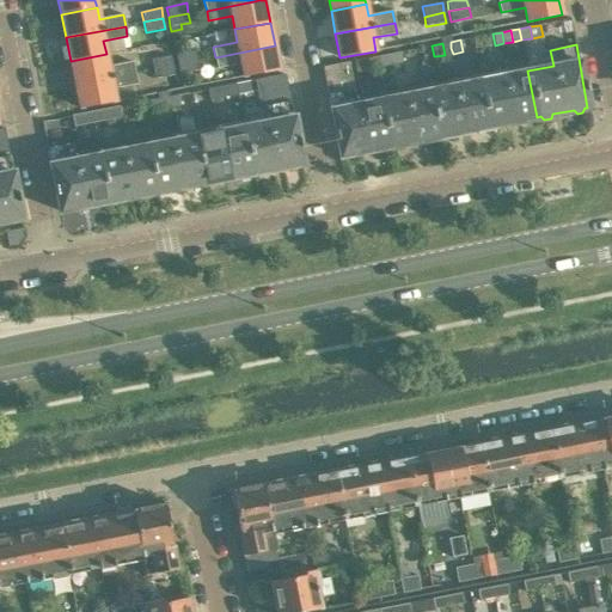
[(279,71),(275,46),(215,57),(218,67),(242,63),(244,77),(279,71)]
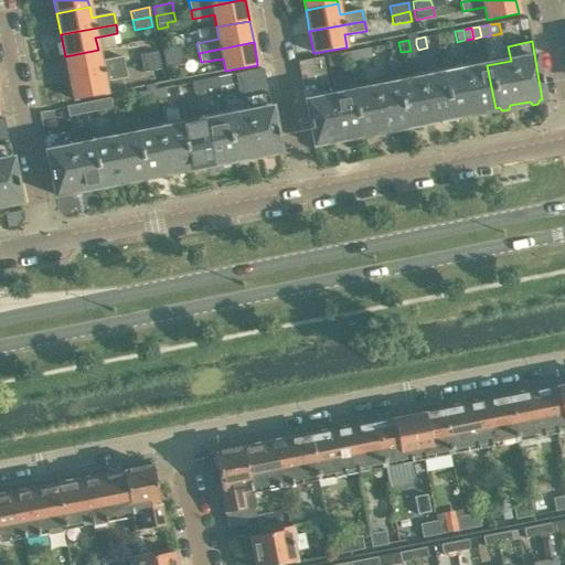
[(139,55),(141,64),(159,60),(158,51),(156,44),(146,46),(147,53),(139,55)]
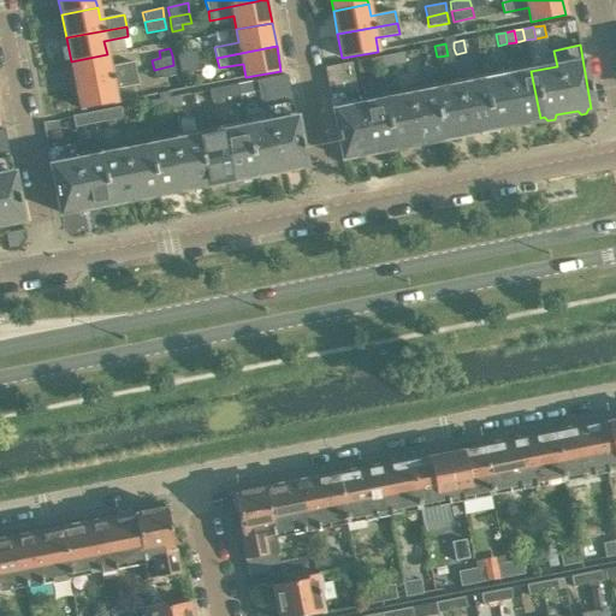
[(177,54),(179,65),(199,60),(196,51),(177,54)]
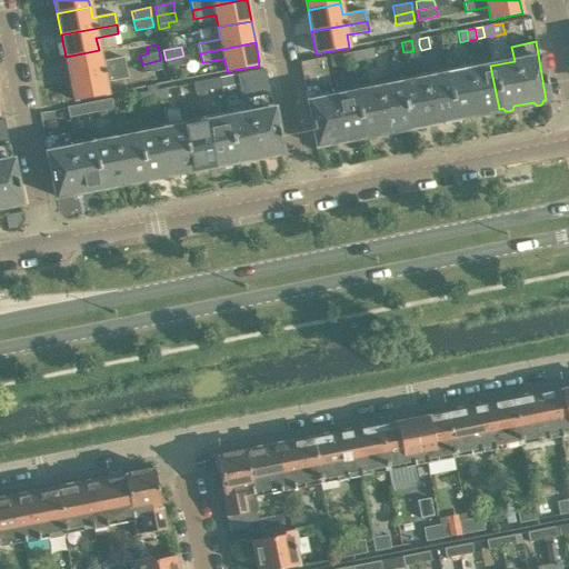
[(372,48),(363,50),(366,60),(375,58),(372,48)]
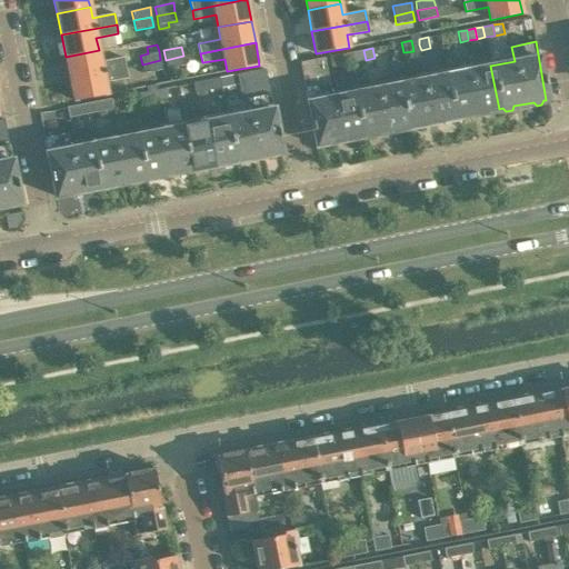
[(66,57),(70,79),(125,68),(123,58),(101,62),(99,50),(66,57)]
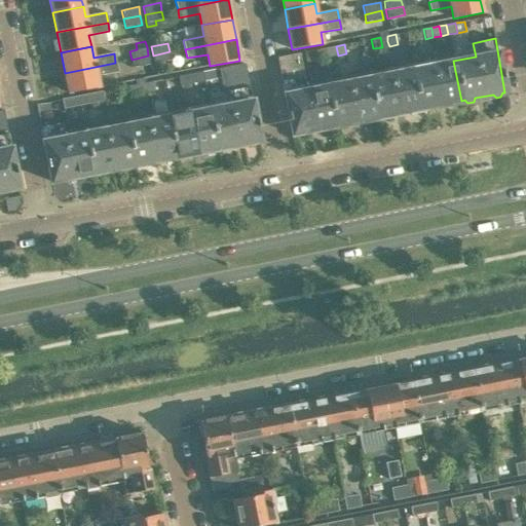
[(336,46),(328,47),(330,58),(338,55),(336,46)]
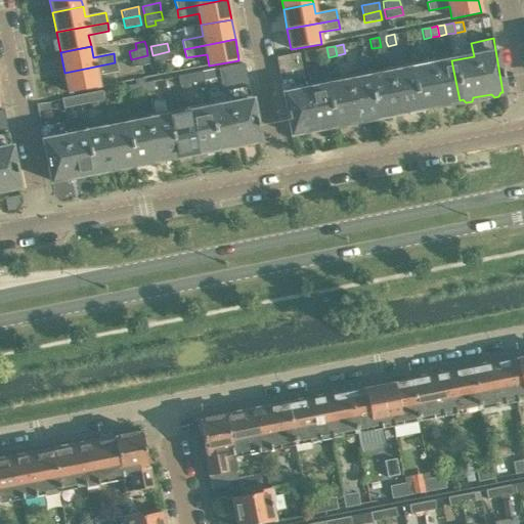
[(318,49),(320,58),(329,57),(326,47),(318,49)]
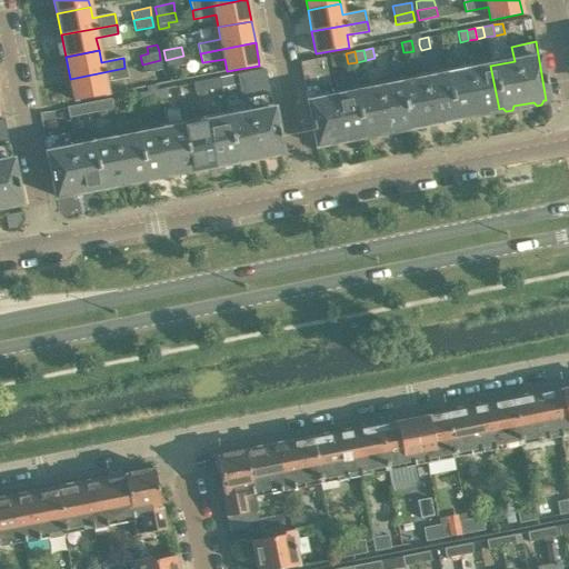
[(346,53),(337,55),(339,66),(348,63),(346,53)]
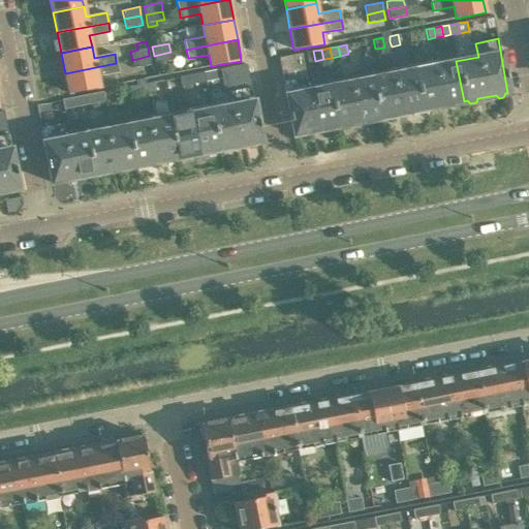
[(307,62),(315,61),(313,51),(306,53),(307,62)]
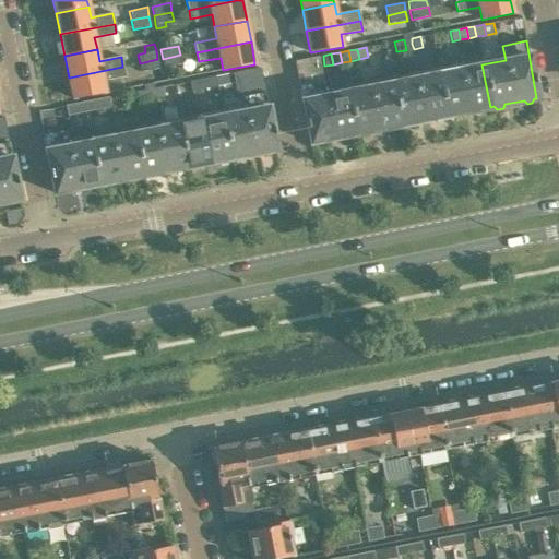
[(180,55),(163,59),(165,73),(181,71),(180,64),(182,64),(180,55)]
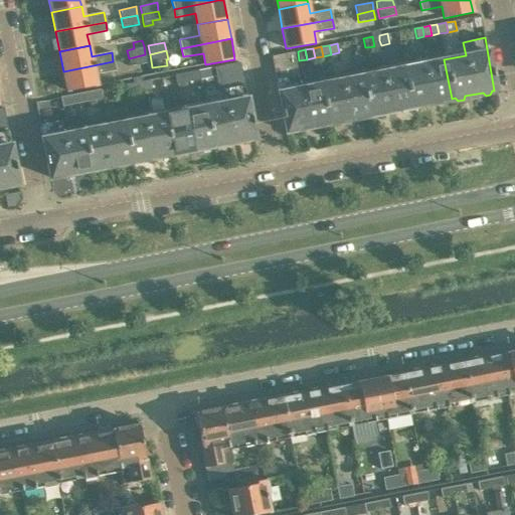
[(276,78),(297,74),(293,52),(272,56),(276,78)]
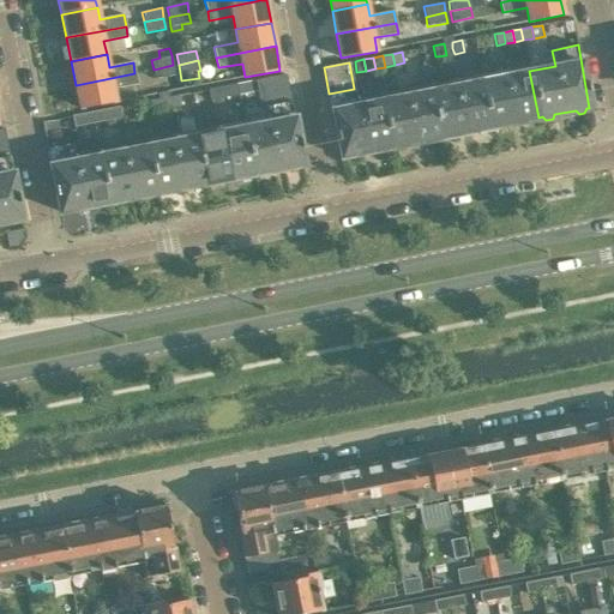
[(175,76),(173,65),(154,70),(155,79),(175,76)]
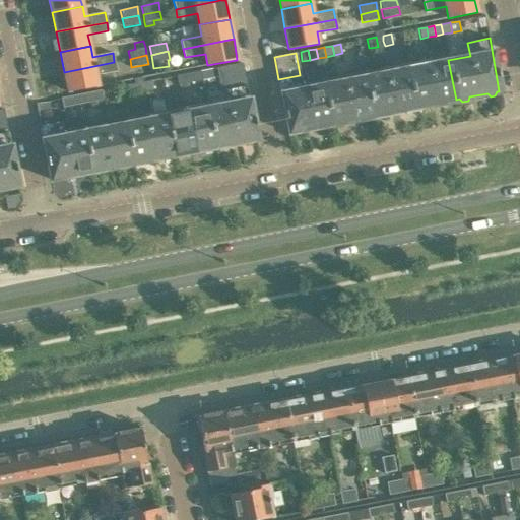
[(454,104),(456,100),(448,60),(407,68),(415,108),(417,107),(420,110),(427,109),(429,105),(445,102),(448,105),(454,104)]
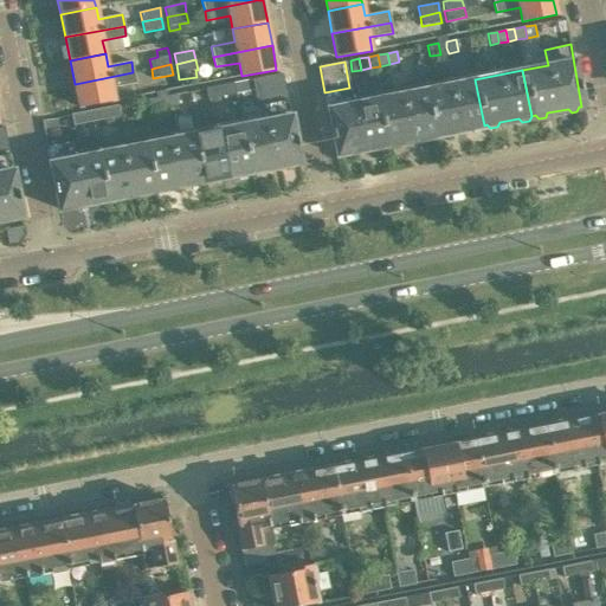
[(135,83),(133,72),(75,84),(79,108),(115,101),(111,88),(135,83)]
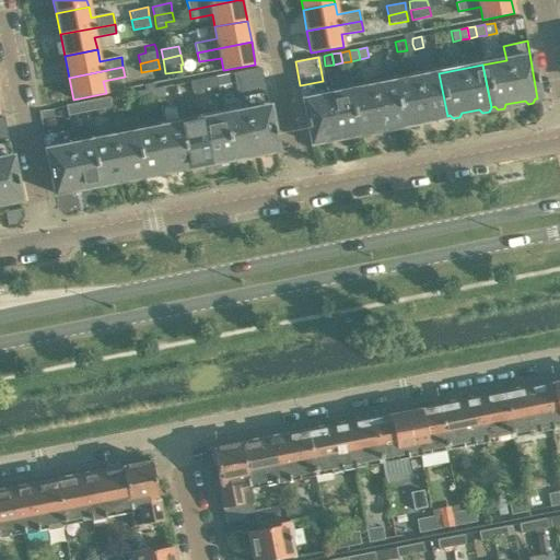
[(235,83),(235,85),(264,80),(261,68),(233,73),(235,83)]
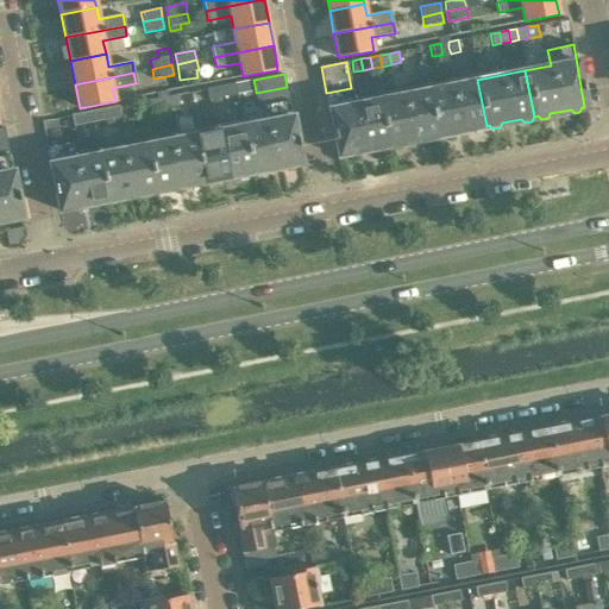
[(244,81),(246,93),(256,90),(253,80),(244,81)]
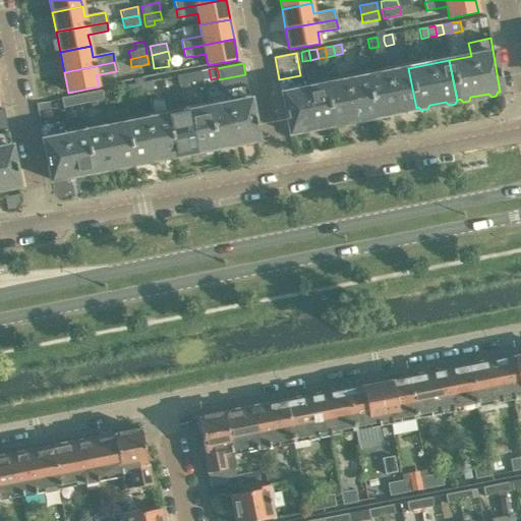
[(415,108),(416,108),(408,68),(366,76),(373,116),(377,116),(380,118),(386,117),(387,113),(404,110),(407,113),(413,112),(415,108)]
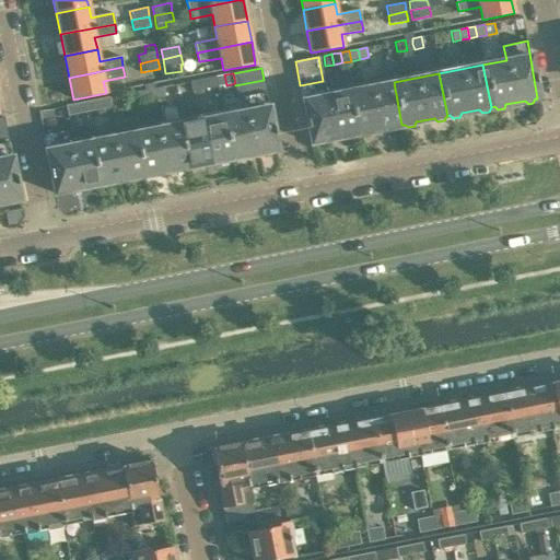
[(224,74),(216,77),(218,86),(226,85),(224,74)]
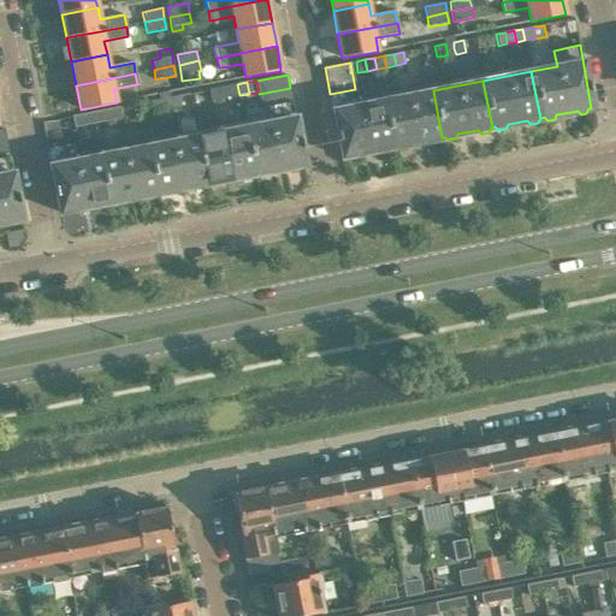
[(227,86),(230,98),(240,95),(237,84),(227,86)]
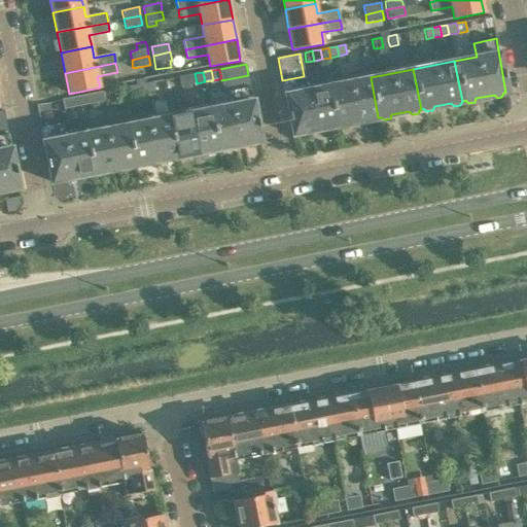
[(195,73),(186,75),(188,84),(197,83),(195,73)]
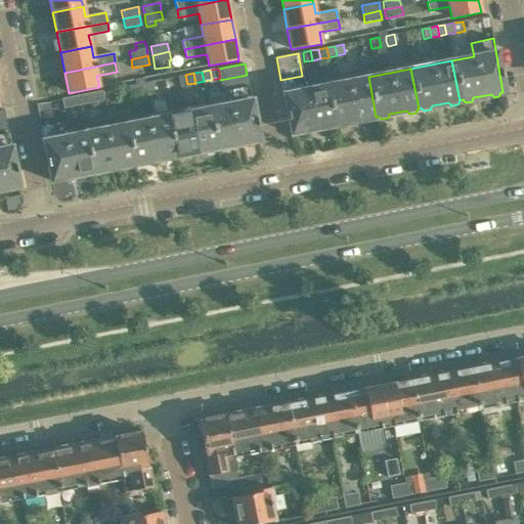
[(179,86),(187,84),(185,75),(177,77),(179,86)]
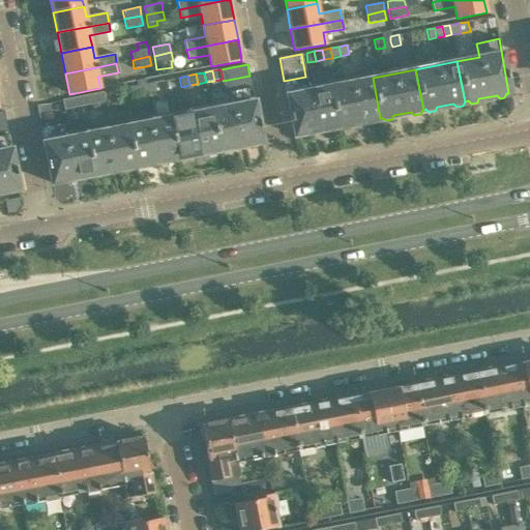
[(249,76),(223,81),(225,93),(229,92),(252,88),(249,76)]
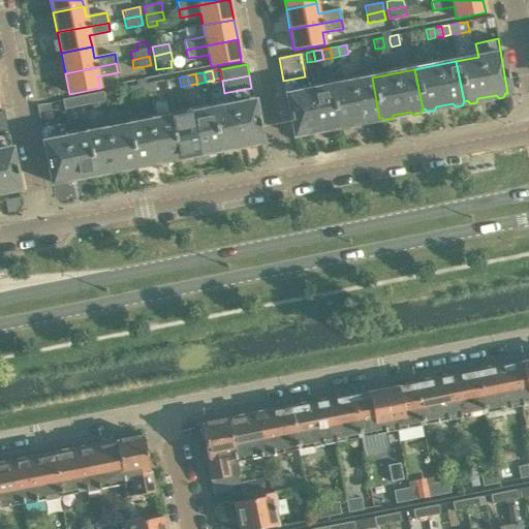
[(305,76),(283,81),(293,134),(297,134),(300,136),(305,135),(306,132),(323,129),(327,131),(334,130),(335,126),(337,126),(329,86),(308,89),(305,76)]
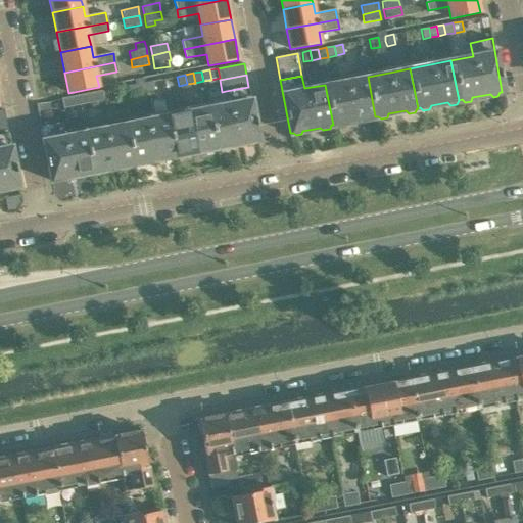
[(374,116),(375,116),(368,77),(325,85),(333,125),(335,125),(337,128),(344,126),(346,123),(364,120),(366,122),(372,121),(374,116)]
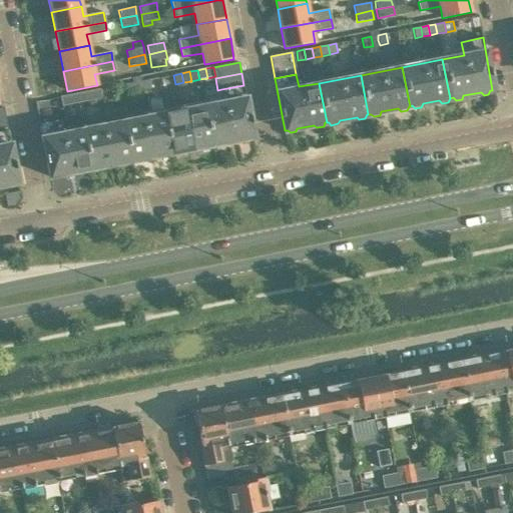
[(134,92),(143,90),(141,81),(140,76),(131,78),(132,82),(134,92)]
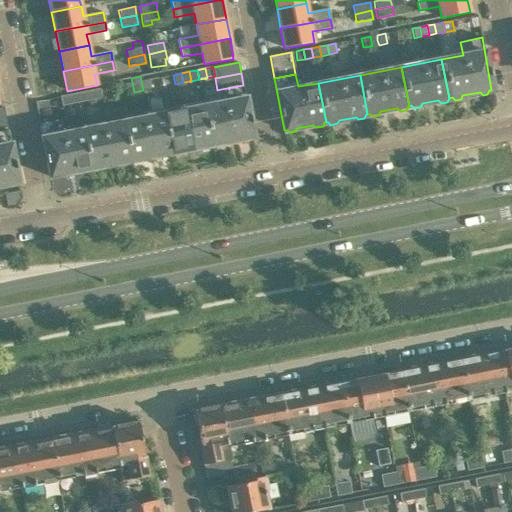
[(141,81),(143,90),(150,89),(149,80),(141,81)]
